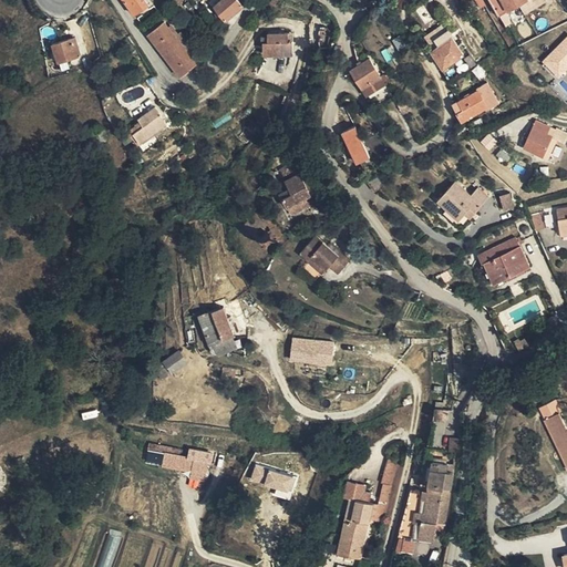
[(124,0),(135,16),(150,4),(145,0),(124,0)]
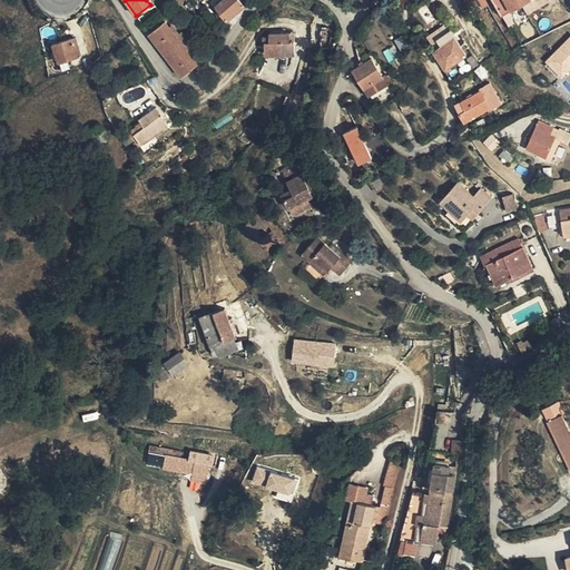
[(227,20),(244,6),(238,0),(223,0),(216,7),(227,20)]
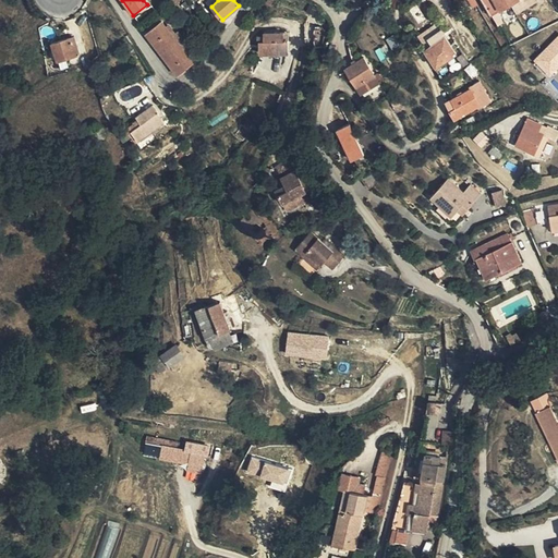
[(518,0),(484,0),(493,14),(499,11),(511,4),(518,0)]
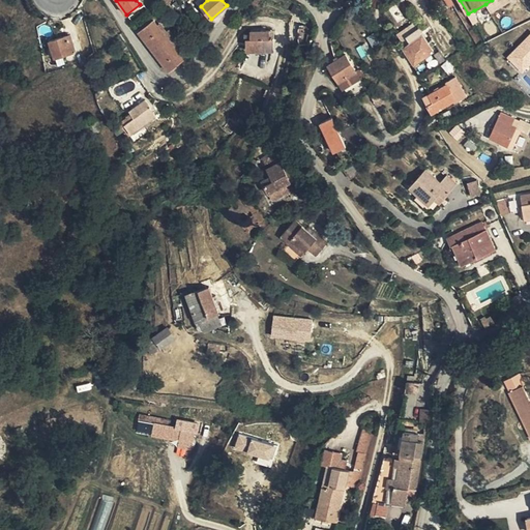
[(490,11),(504,3),(502,0),(492,0),(486,4),(490,11)]
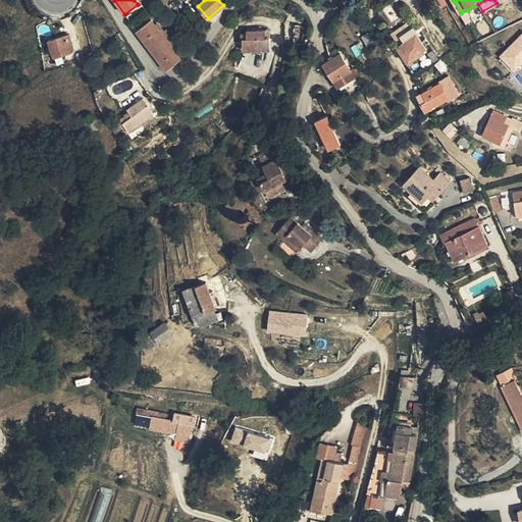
[(472,20),(467,10),(461,13),(467,23),(472,20)]
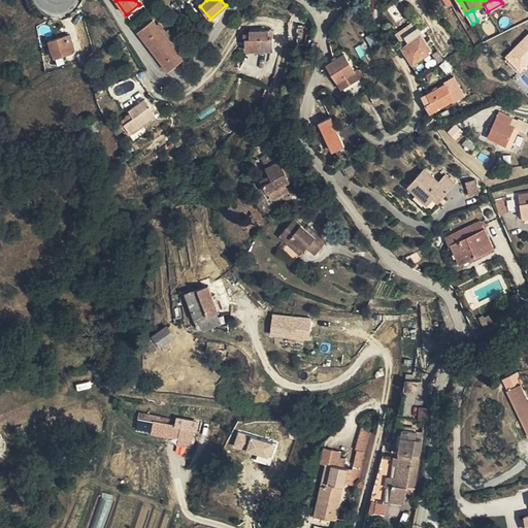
[(173,45),(164,33),(158,25),(154,21),(138,32),(168,71),(184,59),(179,54),(173,45)]
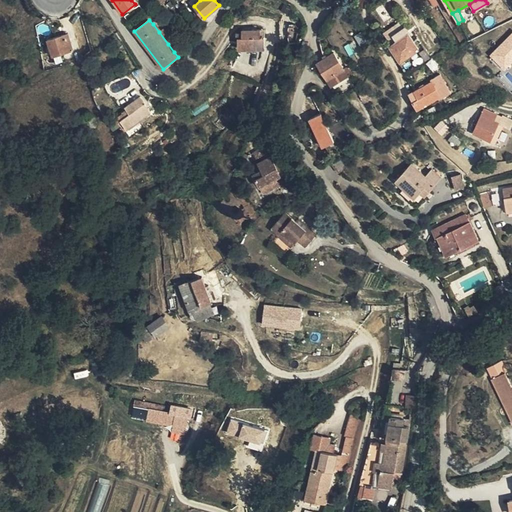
[(159,32),(161,29),(155,22),(153,24),(159,32)]
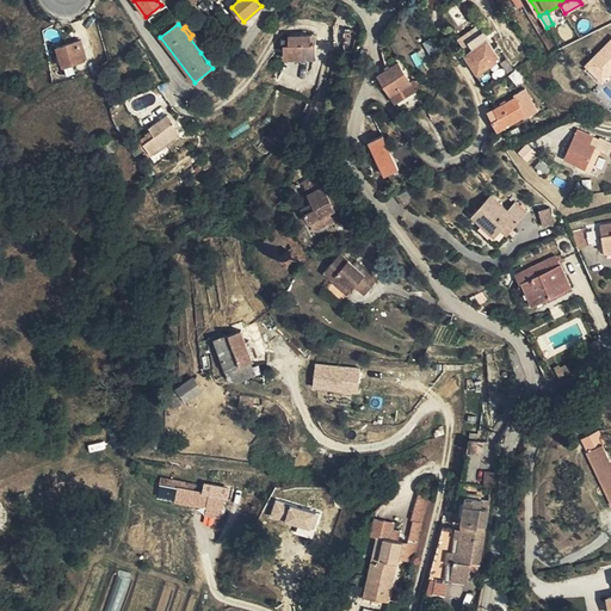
[(467,35),(471,42),(483,34),(479,28),(467,35)]
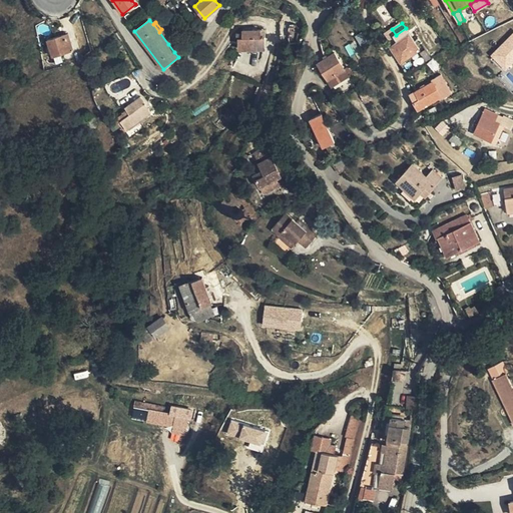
[(164,27),(161,29),(159,32),(168,44),(171,42),(174,40),(164,27)]
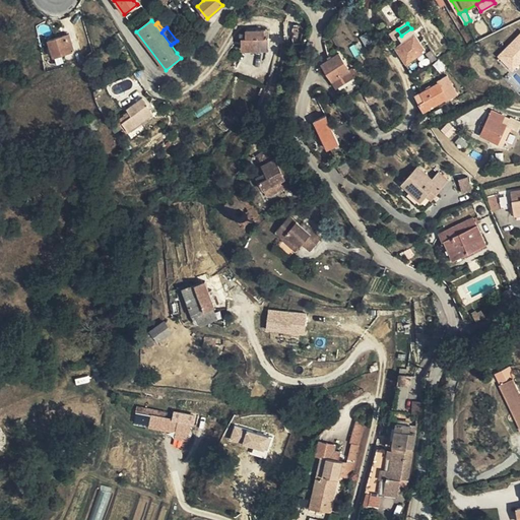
[(411,28),(401,36),(404,41),(397,46),(407,62),(426,50),(411,28)]
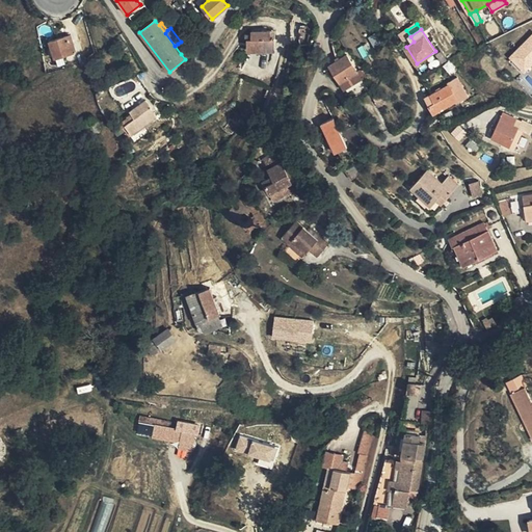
[(271,38),(270,31),(251,32),(251,34),(251,40),(247,40),(247,52),(275,52),(275,38),(271,38)]
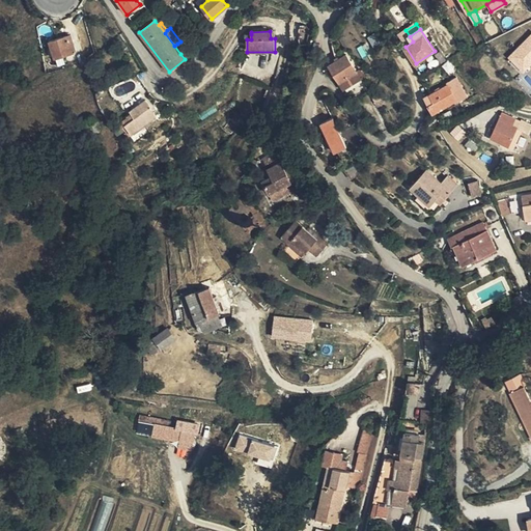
[(55,59),(76,52),(71,34),(49,42),(55,59)]
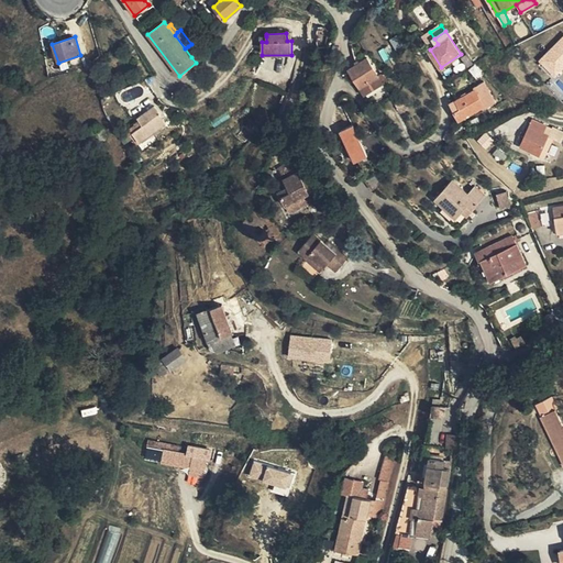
[(562,37),(538,62),(554,79),(562,70),(562,37)]
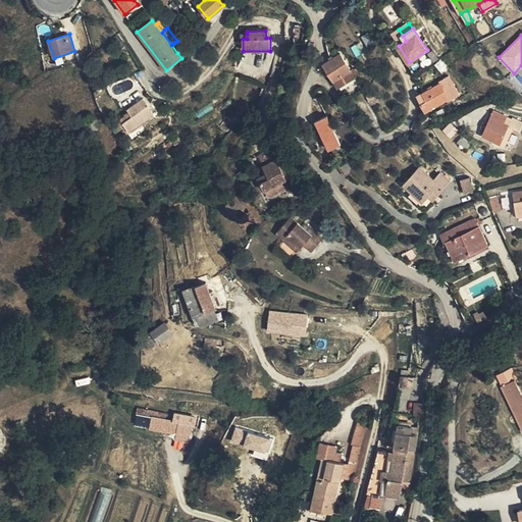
[(180,50),(174,43),(171,45),(177,53),(180,50)]
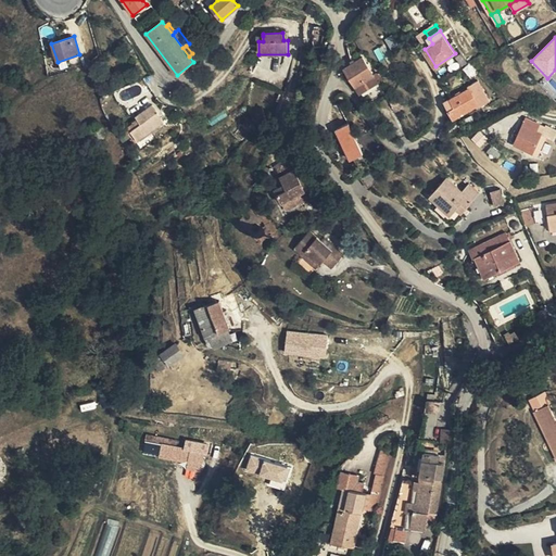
[(81,61),(80,57),(79,54),(58,62),(60,68),(81,61)]
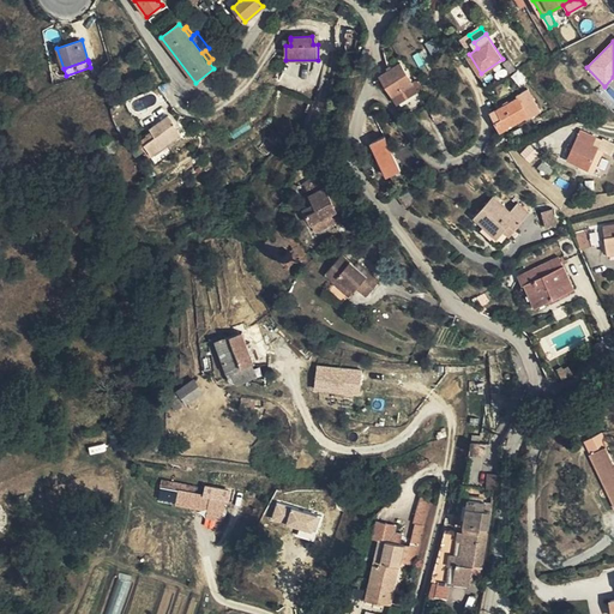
[(94,77),(101,74),(97,61),(89,62),(90,67),(94,77)]
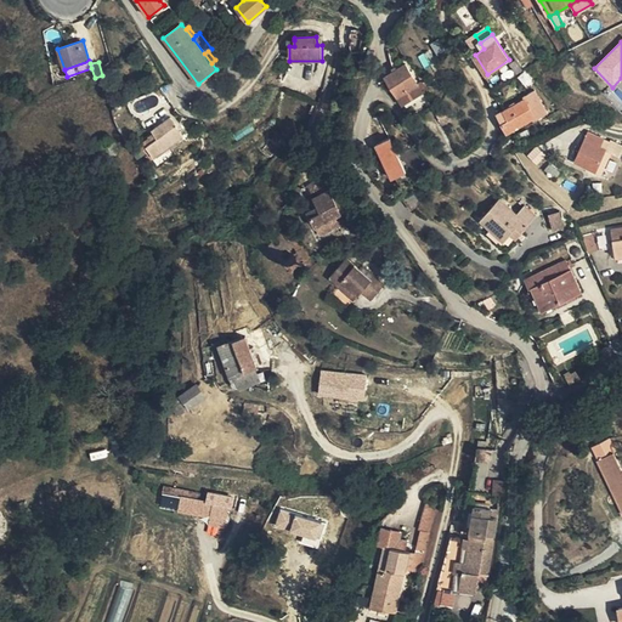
[(406,63),(385,77),(399,97),(406,92),(419,84),(406,63)]
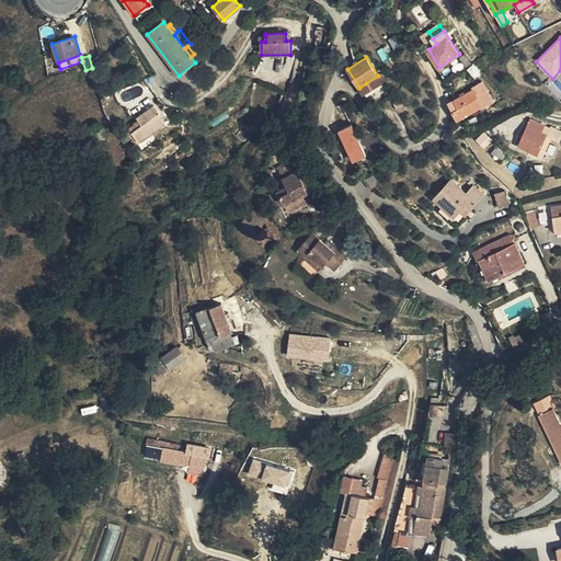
[(395,61),(389,65),(395,76),(400,72),(395,61)]
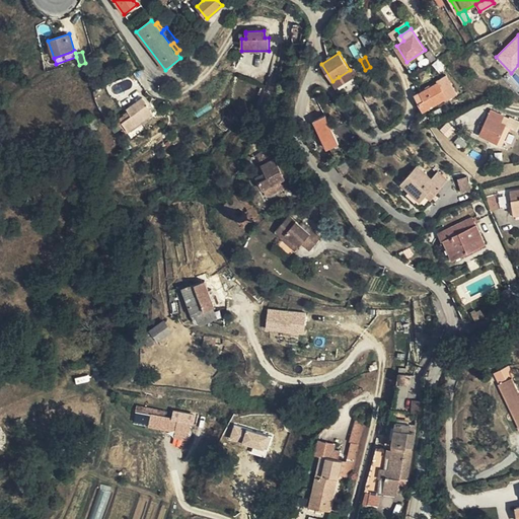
[(354,68),(350,70),(339,77),(344,83),(359,75),(354,68)]
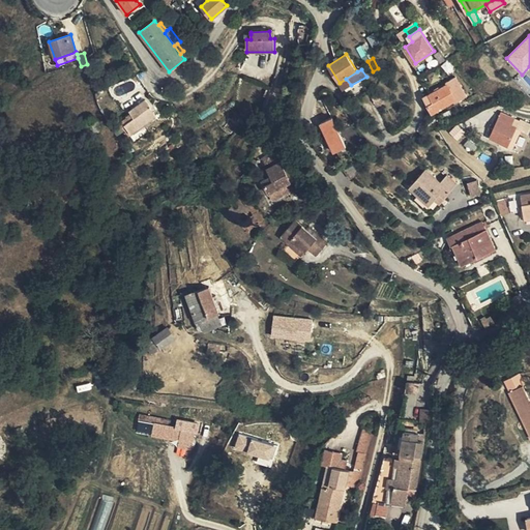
[(447,84),(423,97),(433,114),(457,100),(458,102),(467,96),(457,78),(446,83),(447,84)]
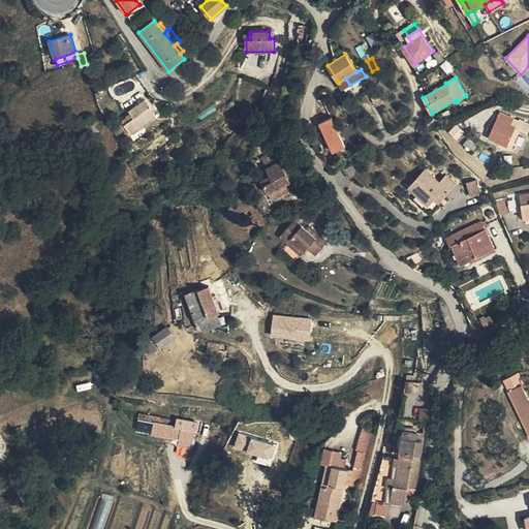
[(345,79),(339,83),(342,90),(350,85),(345,79)]
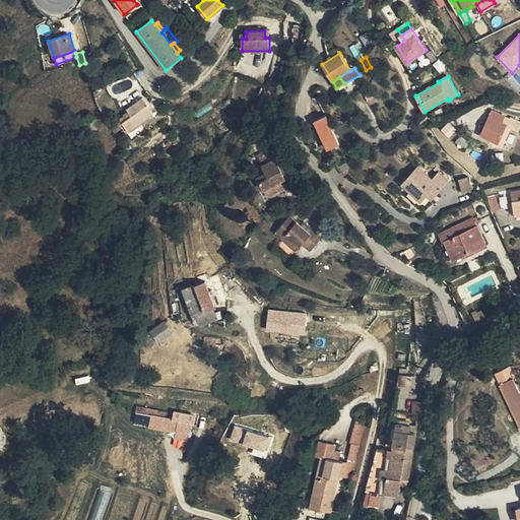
[(365,94),(368,101),(374,96),(370,91),(365,94)]
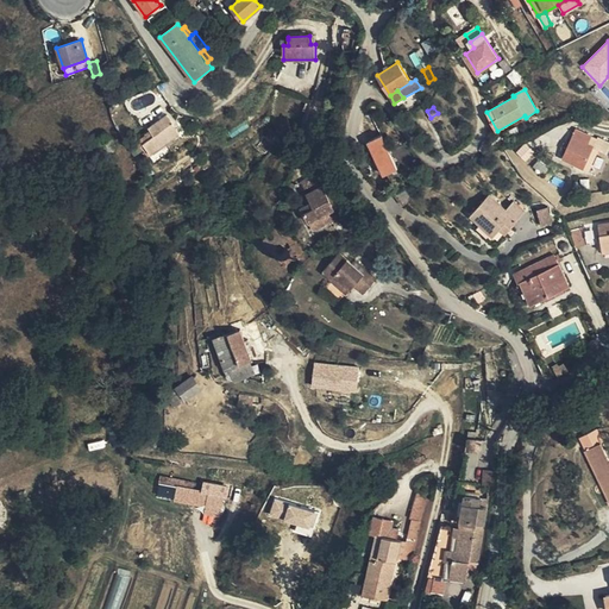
[(180,132),(167,114),(150,127),(155,136),(145,143),(152,154),(180,132)]
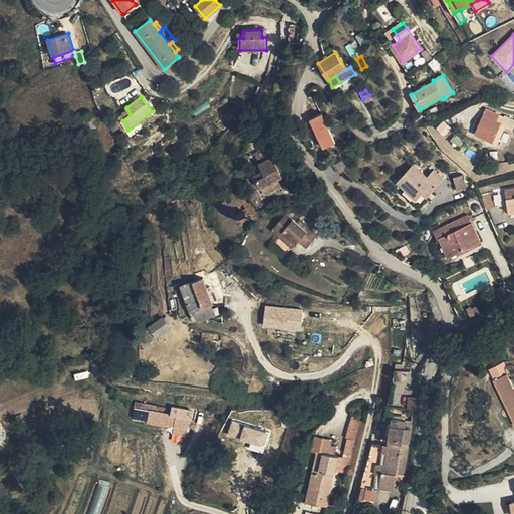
[(475,134),(493,143),(501,123),(497,121),(500,115),(486,109),(480,121),(478,126),(475,134)]
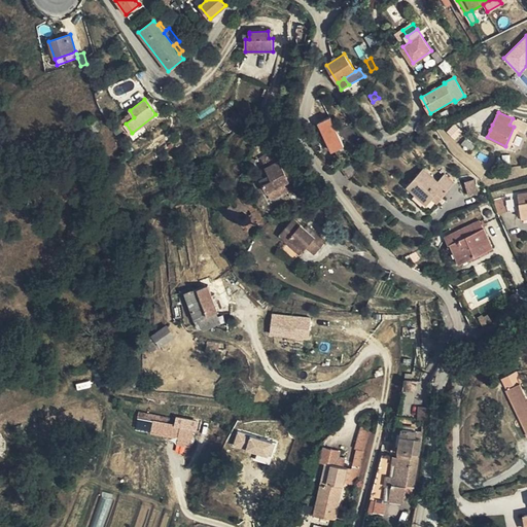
[(331,116),(319,121),(332,150),(345,145),(331,116)]
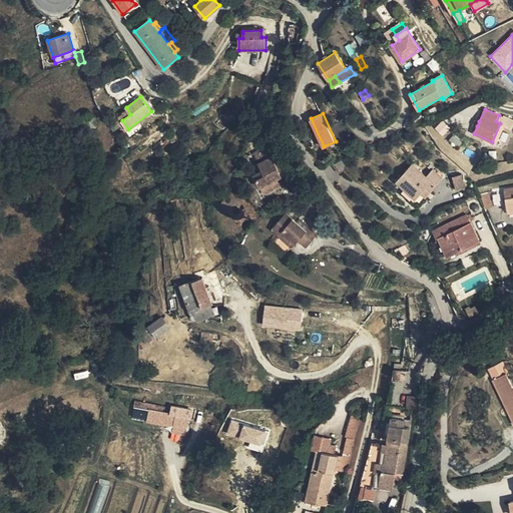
[(496,144),(505,125),(500,123),(492,142),(496,144)]
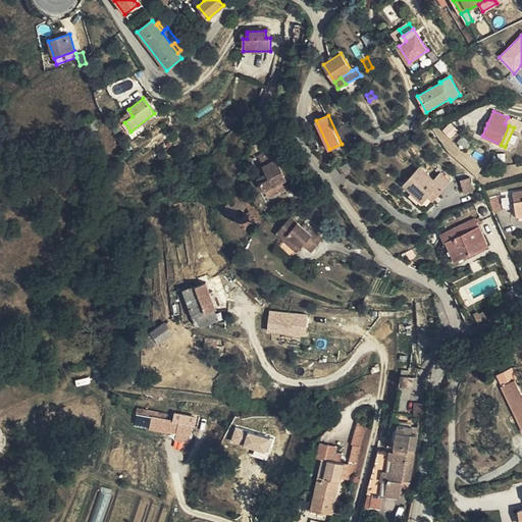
[(471,144),(462,136),(457,142),(466,150),(471,144)]
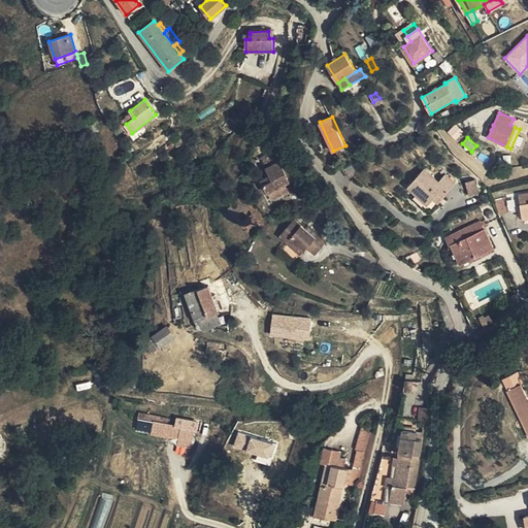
[(267,168),(281,161),(275,151),(262,157),(267,168)]
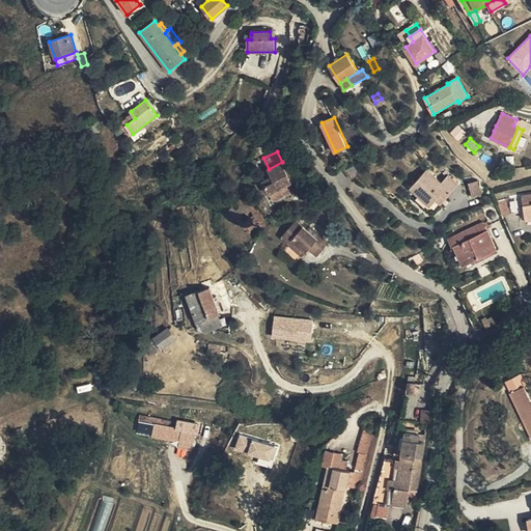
[(292,171),(286,160),(282,162),(288,174),(292,171)]
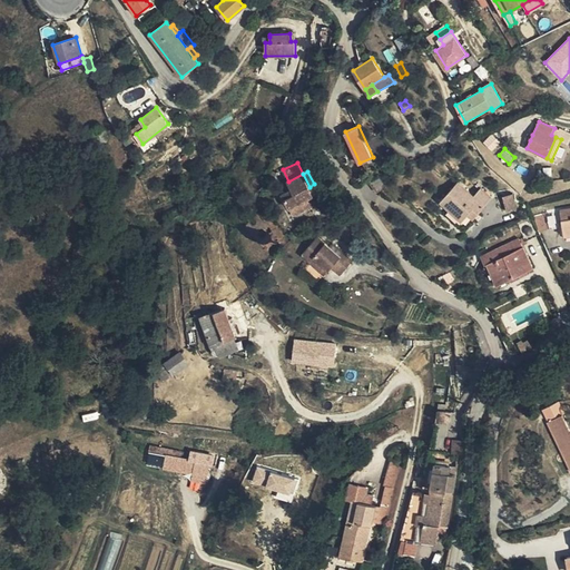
[(310,187),(303,174),(288,182),(293,188),(283,194),(290,207),(307,198),(318,193),(314,184),(310,187)]
